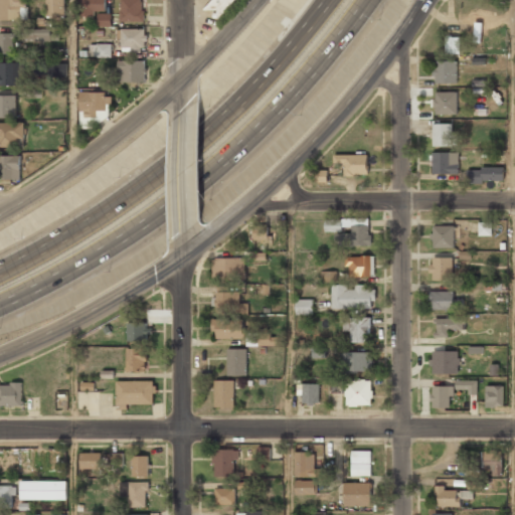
[(26,0),(0,0),(0,21),(26,21),(26,0)]
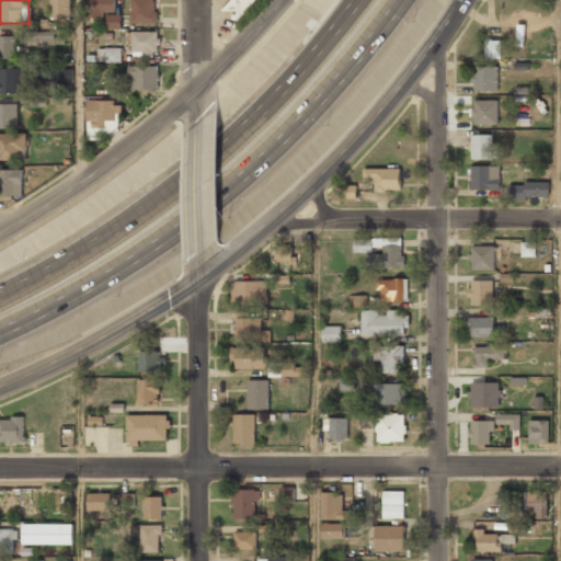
[(49,0),(49,18),(71,18),(71,0),(49,0)]
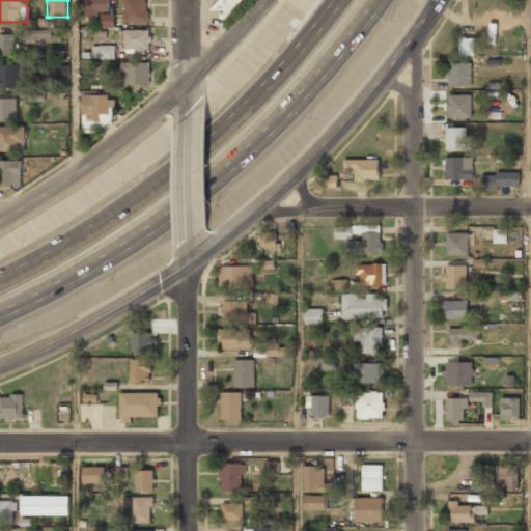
[(109,0),(91,0),(91,11),(109,11),(109,0)]
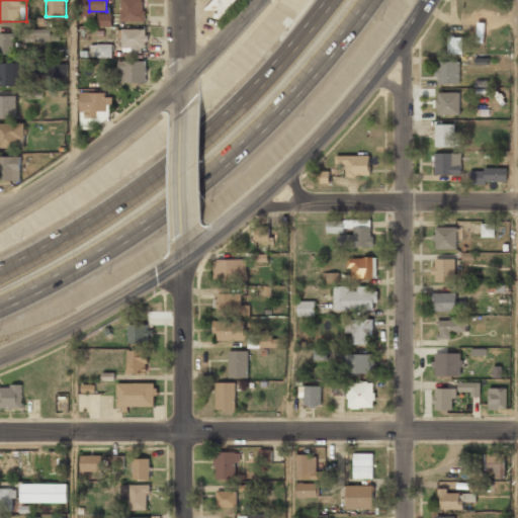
[(145,0),(120,0),(120,22),(145,22),(145,0)]
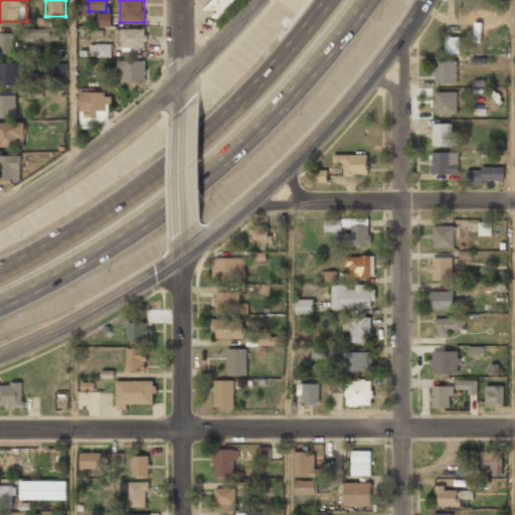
[(111,16),(99,15),(98,26),(110,27),(111,16)]
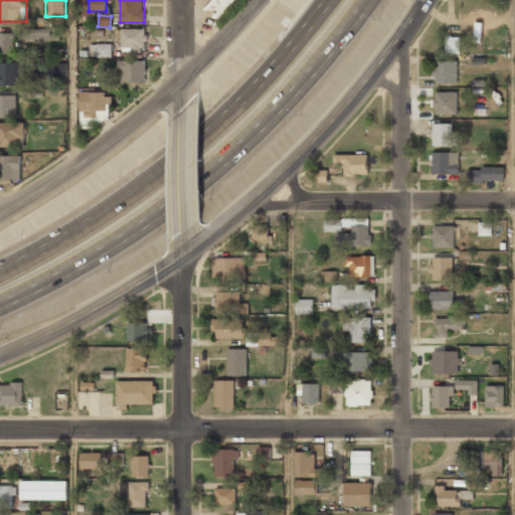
[(120,51),(146,51),(146,29),(120,29),(120,51)]
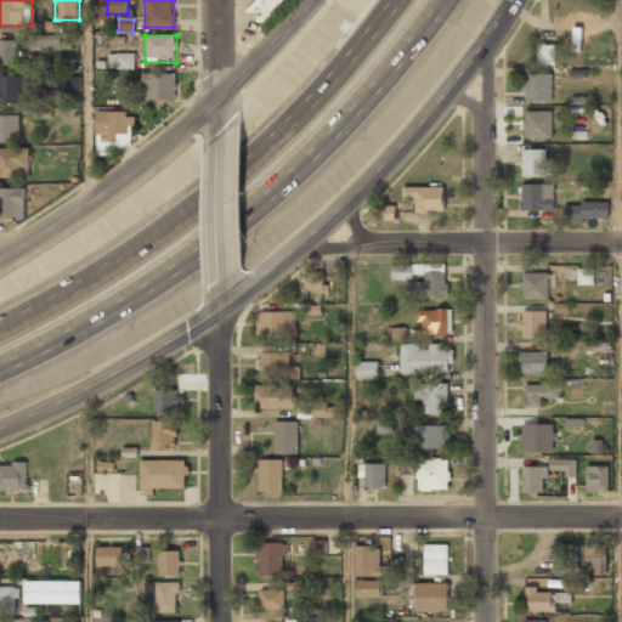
[(33,47),(58,49),(58,38),(33,38),(33,47)]
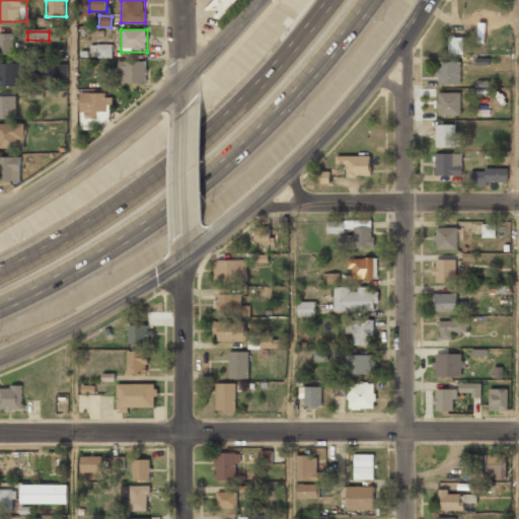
[(0,54),(15,54),(15,33),(0,33),(0,54)]
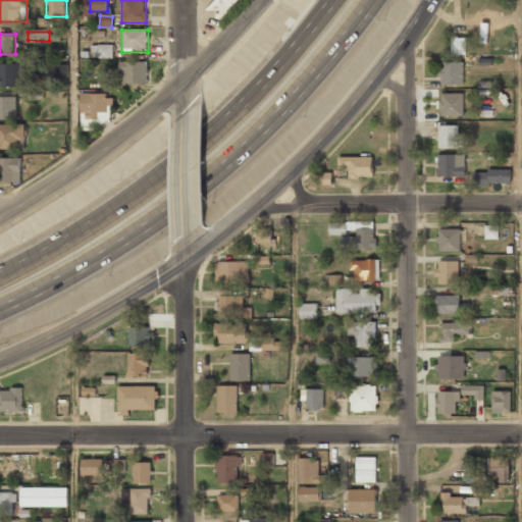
[(466,38),(452,38),(452,56),(466,56),(466,38)]
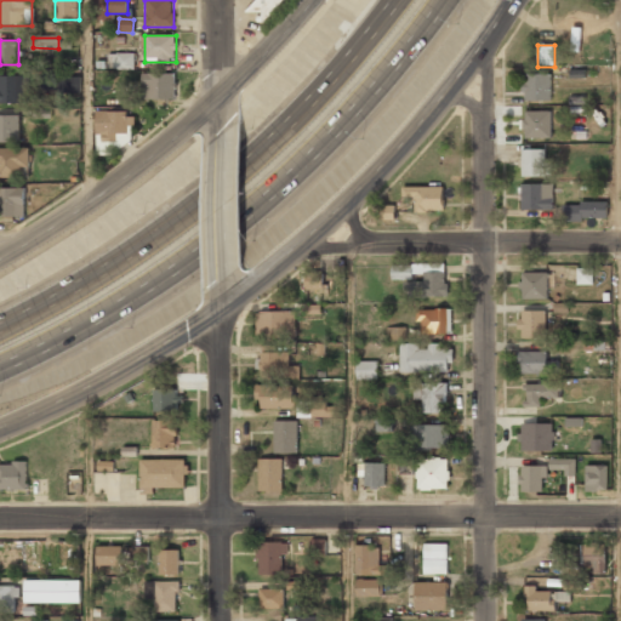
[(112,68),(132,68),(132,53),(112,53),(112,68)]
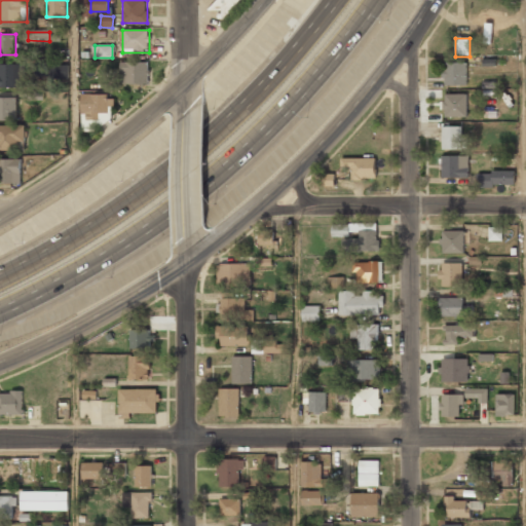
[(120,83),(148,83),(148,62),(120,62),(120,83)]
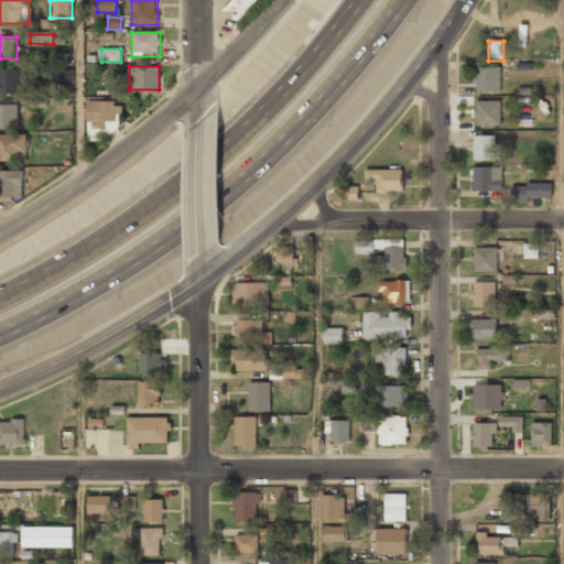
[(476,93),(500,93),(500,67),(476,67),(476,93)]
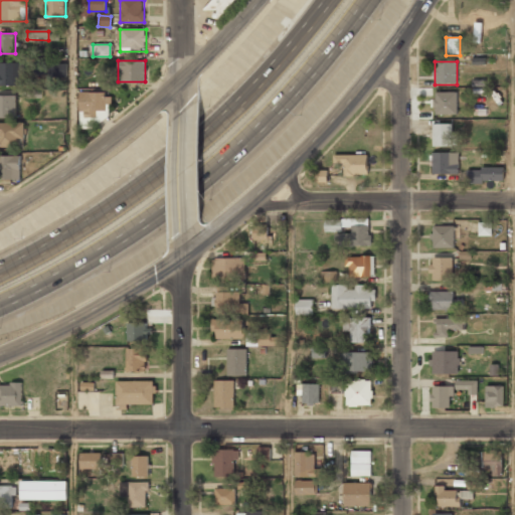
[(0,84),(23,84),(23,63),(0,63),(0,84)]
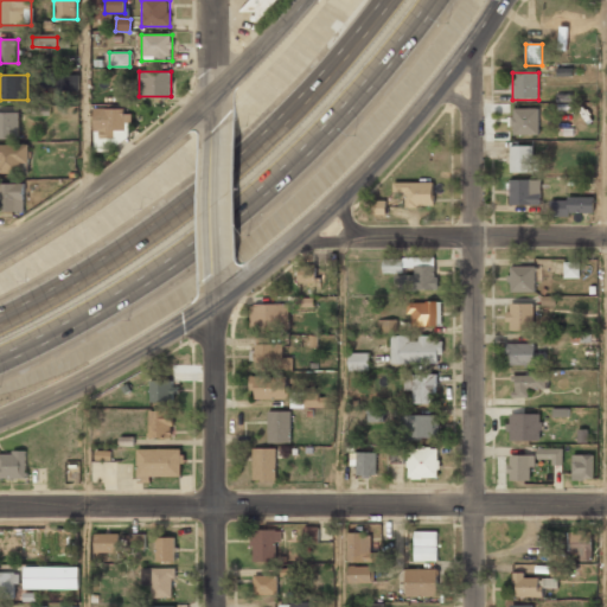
[(63,89),(76,89),(76,76),(63,76),(63,89)]
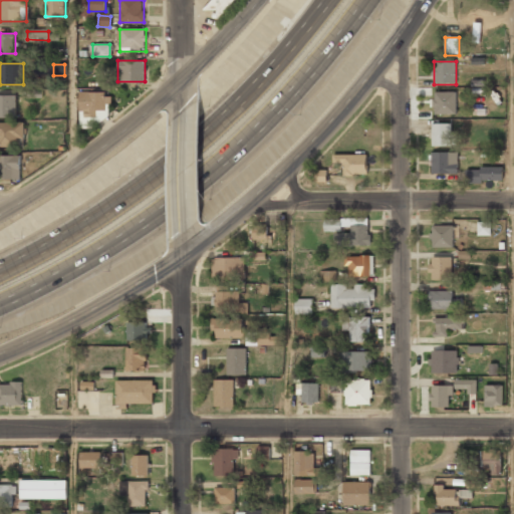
[(110,91),(79,91),(79,117),(110,117),(110,91)]
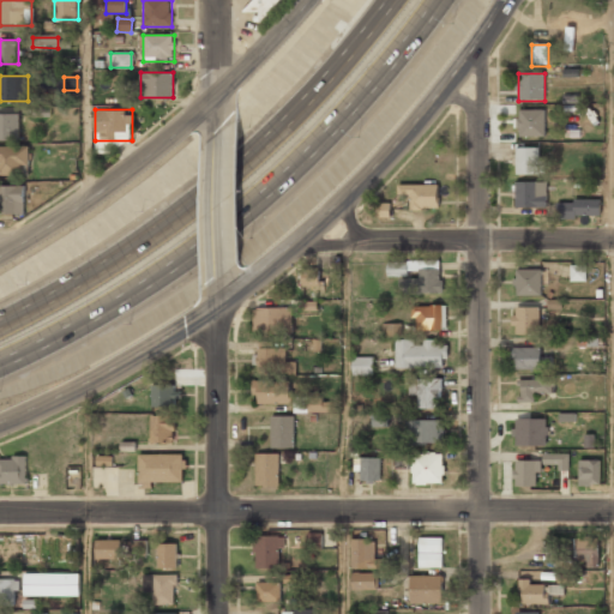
[(545,137),(545,109),(517,110),(518,138),(545,137)]
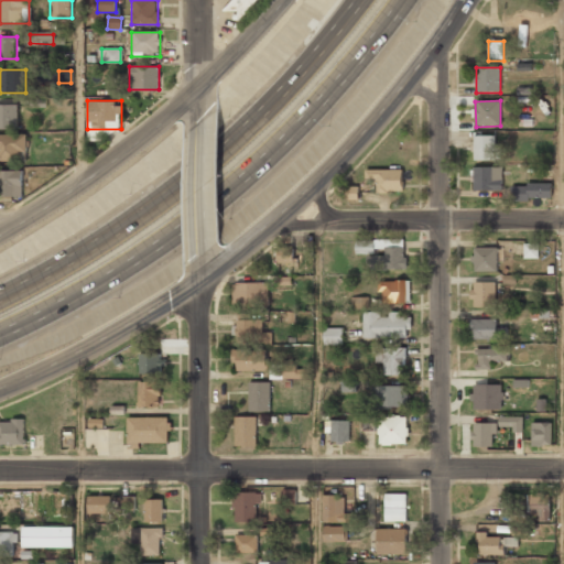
[(0,104),(0,129),(18,129),(18,104),(0,104)]
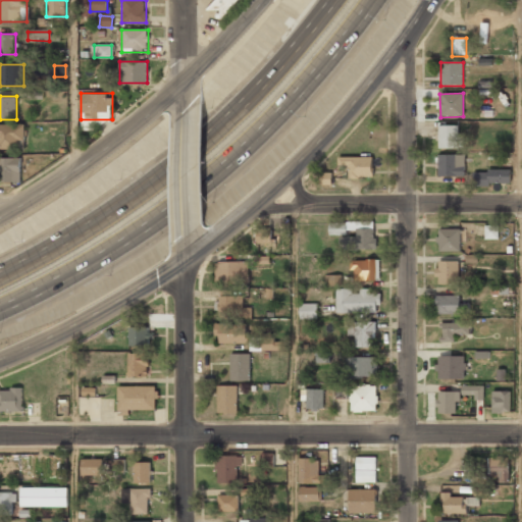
[(24,124),(0,124),(0,149),(24,149),(24,124)]
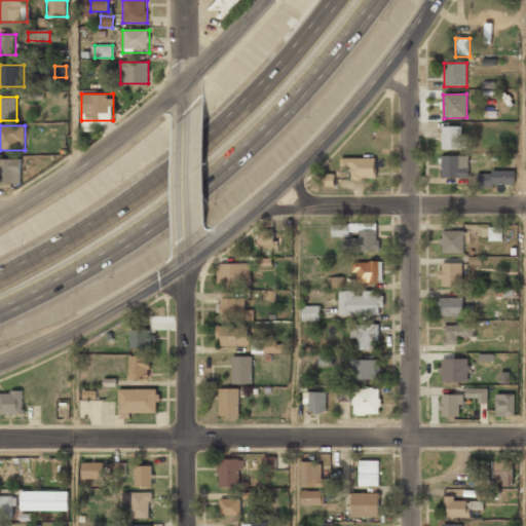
[(461,126),(442,126),(442,150),(461,150),(461,126)]
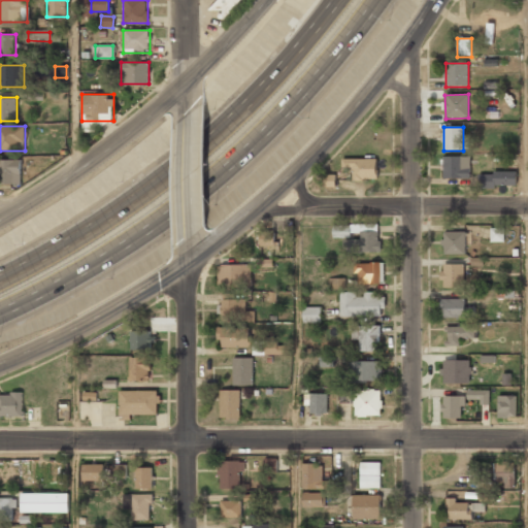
[(442,158),(442,179),(470,179),(470,158),(442,158)]
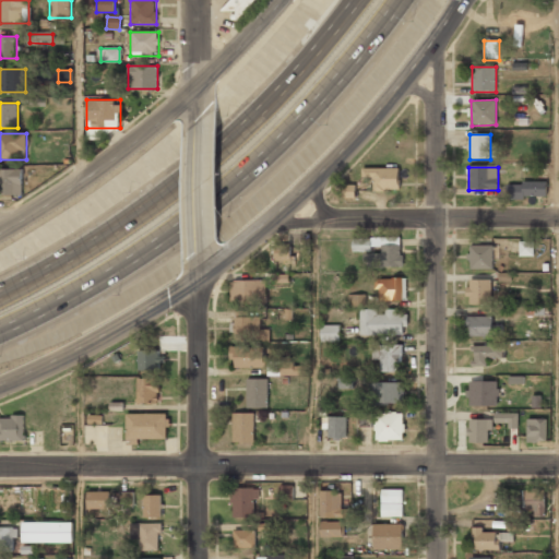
[(364,168),(364,179),(372,179),(372,191),(400,191),(400,168),(364,168)]
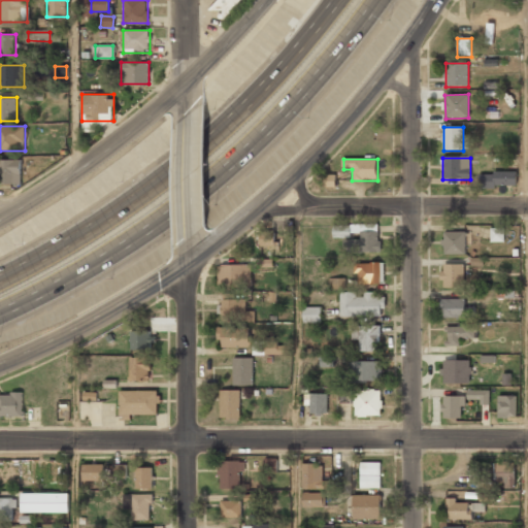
[(22,161),(0,161),(0,185),(22,185),(22,161)]
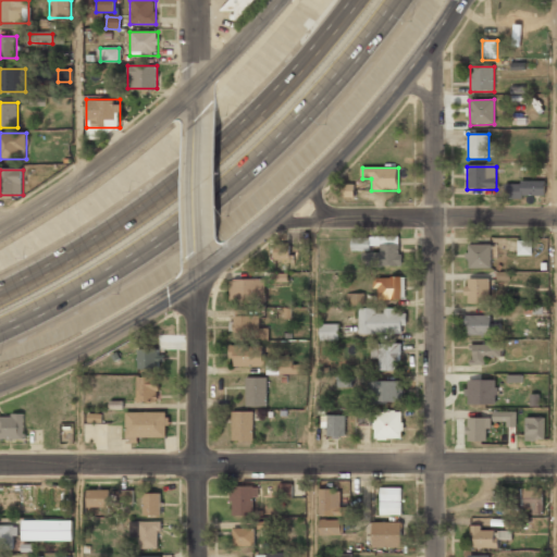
[(545,196),(545,182),(506,182),(506,196),(545,196)]
